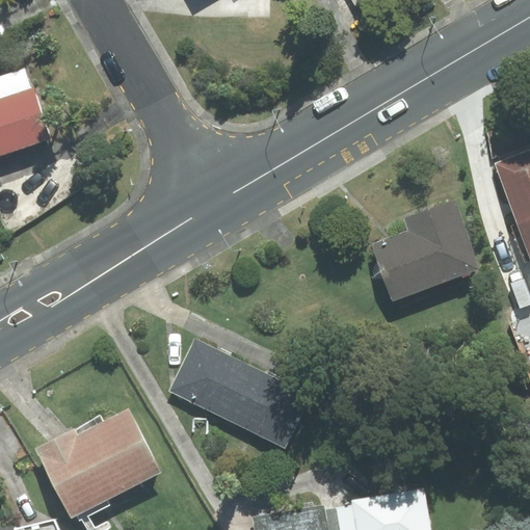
[(0,154),(48,139),(25,70),(0,77),(0,154)]
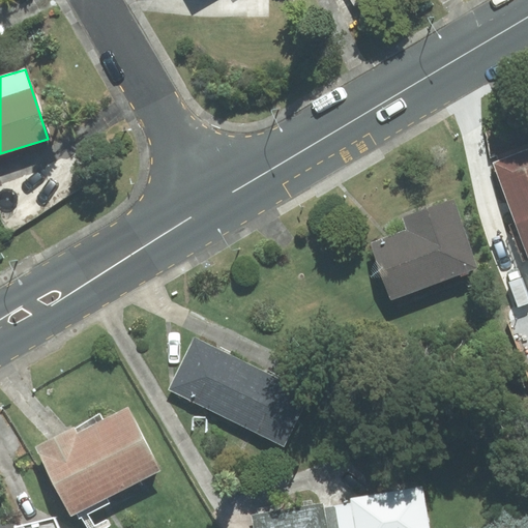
[(527,129),(485,147),(511,215),(527,208),(527,129)]
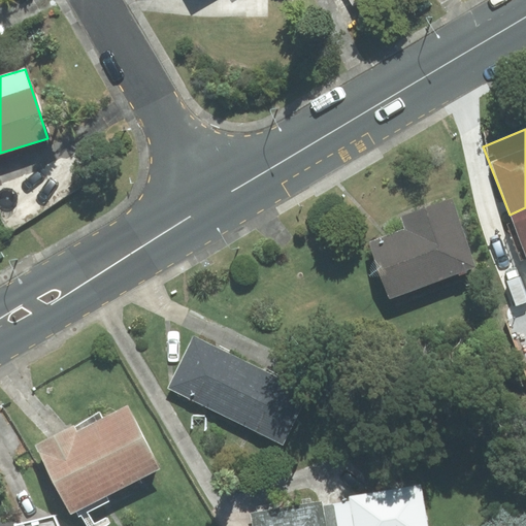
[(452,200),(397,220),(402,233),(367,245),(388,300),(477,268),(452,200)]
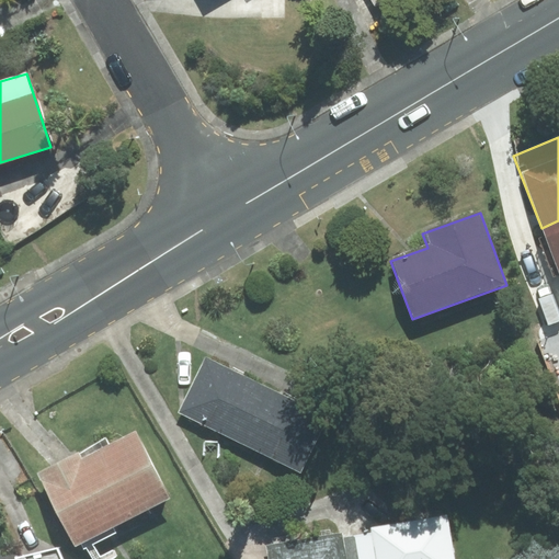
[(558,220),(542,228),(558,273),(558,220)]
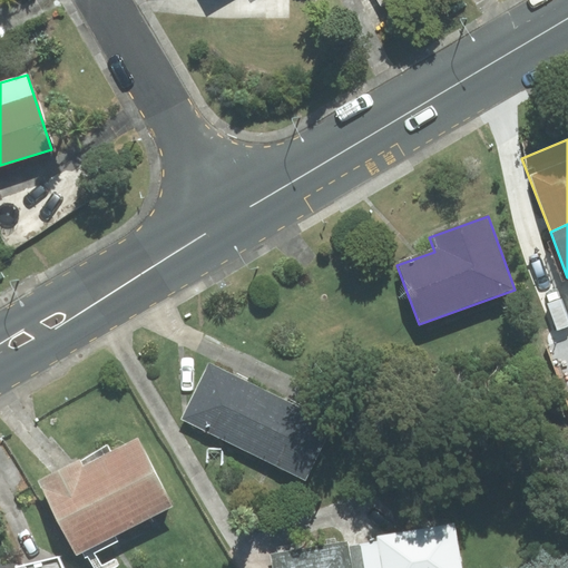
[(209,363),(180,420),(306,482),(335,424),(209,363)]
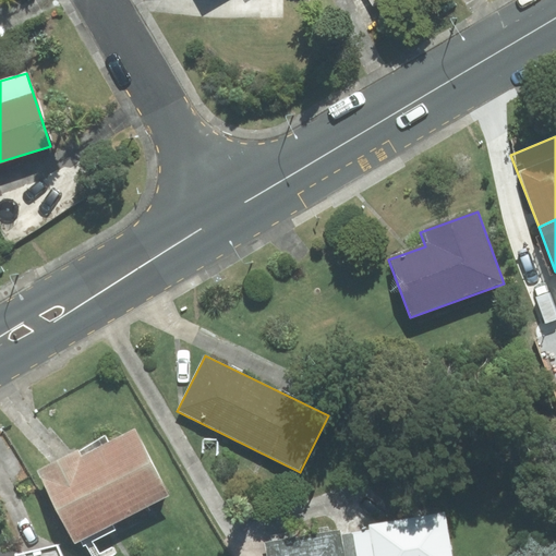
[(123,423),(35,473),(76,547),(166,497),(123,423)]
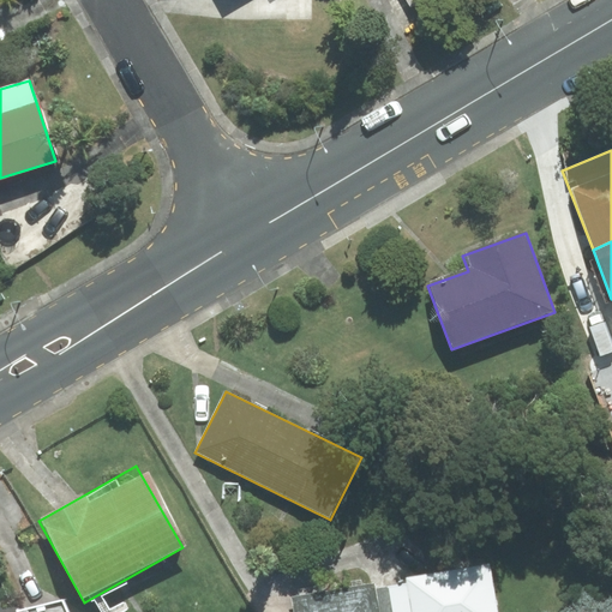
[(495,611),(492,600),(487,600),(481,565),(291,597),(292,611),(495,611)]
